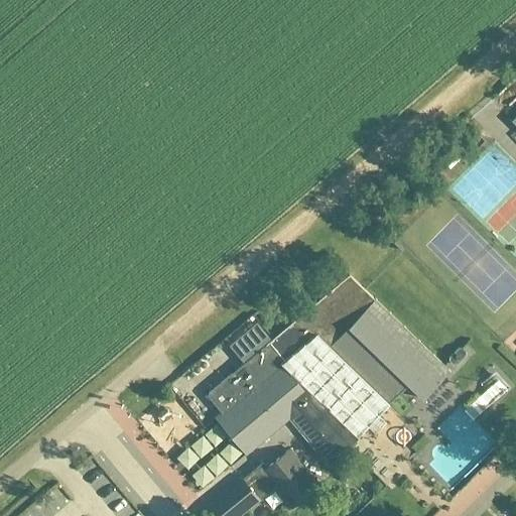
[(515,168),(496,148),(455,189),(504,239),(515,226),(515,168)]
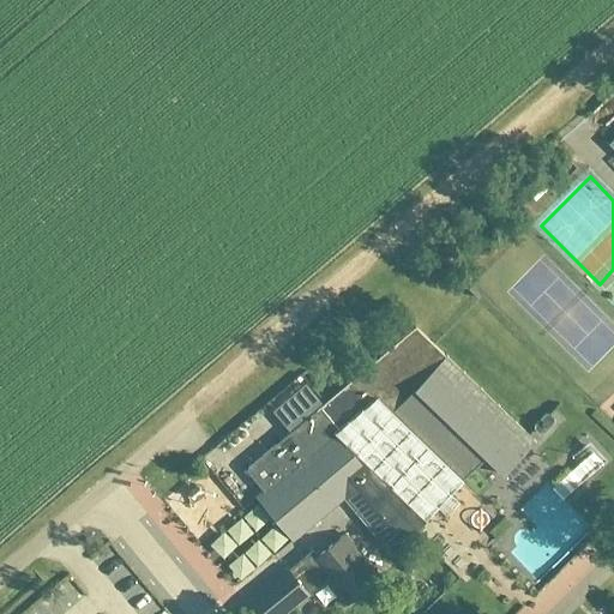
[(390,554),(414,533),(414,531),(463,480),(483,459),(503,476),(535,443),(414,329),(324,405),(290,433),(246,470),(265,492),(257,499),(293,542),(343,499),(390,554)]
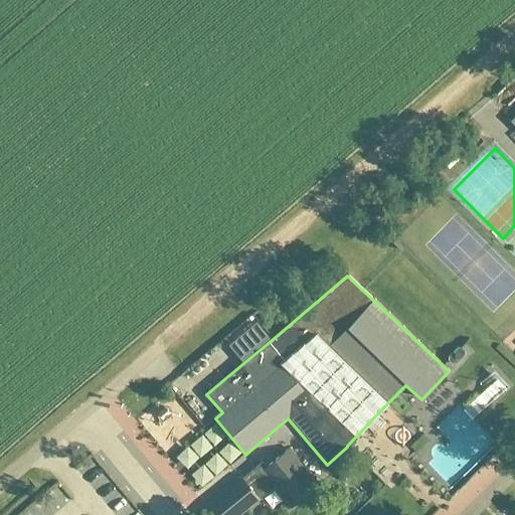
[(229,347),(243,363),(272,340),(258,323),(229,347)]
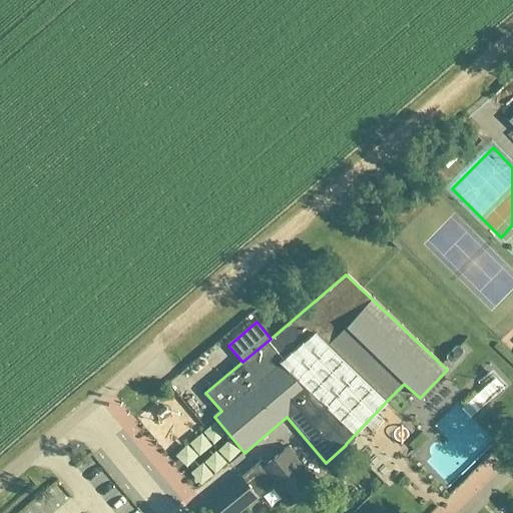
[(463,351),(459,347),(456,347),(447,356),(447,359),(451,363),(454,363),(463,354),(463,351)]
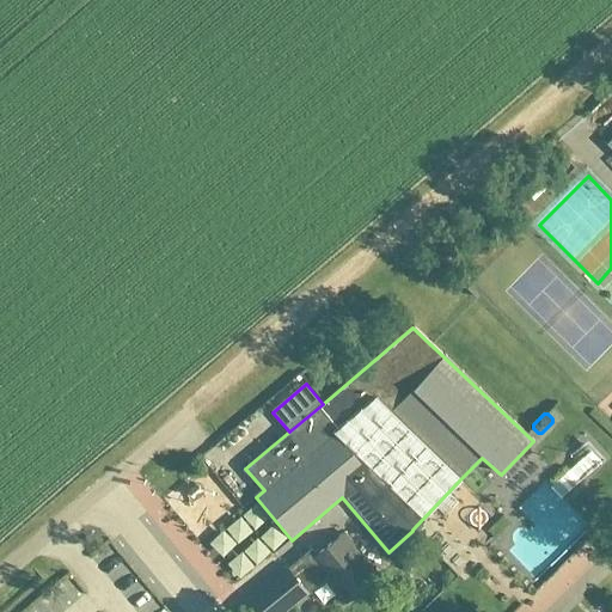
[(276,552),(287,542),(276,530),(264,540),(276,552)]
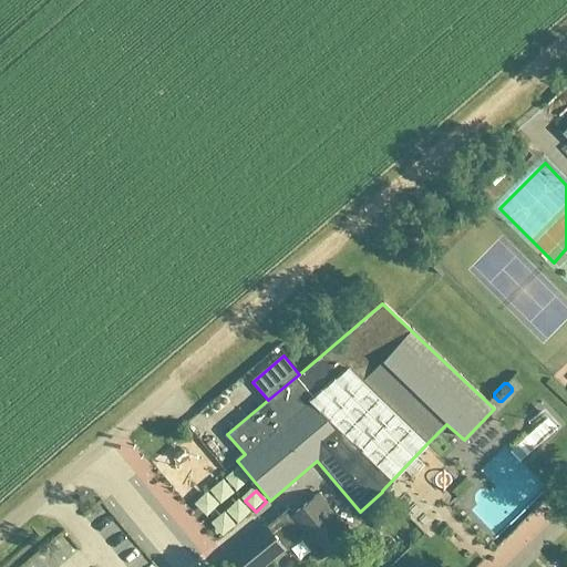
[(212,518),(222,503),(207,494),(197,508),(212,518)]
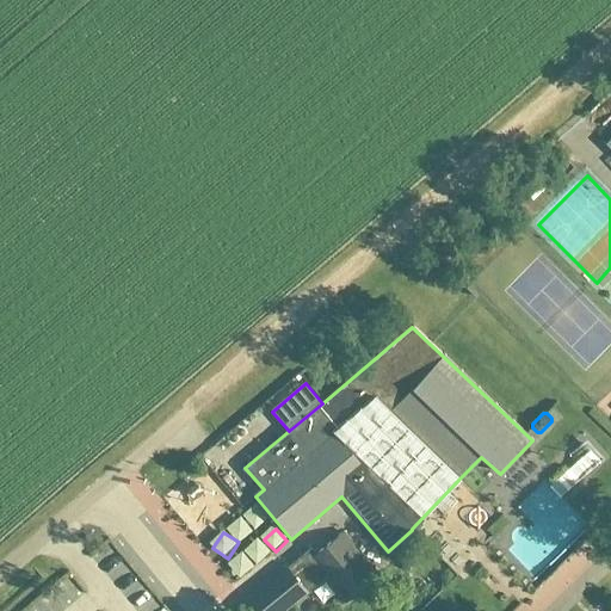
[(244,603),(251,610),(284,610),(306,593),(304,591),(322,575),(345,603),(377,575),(341,534),(315,555),(310,550),(287,571),(285,568),(244,603)]
